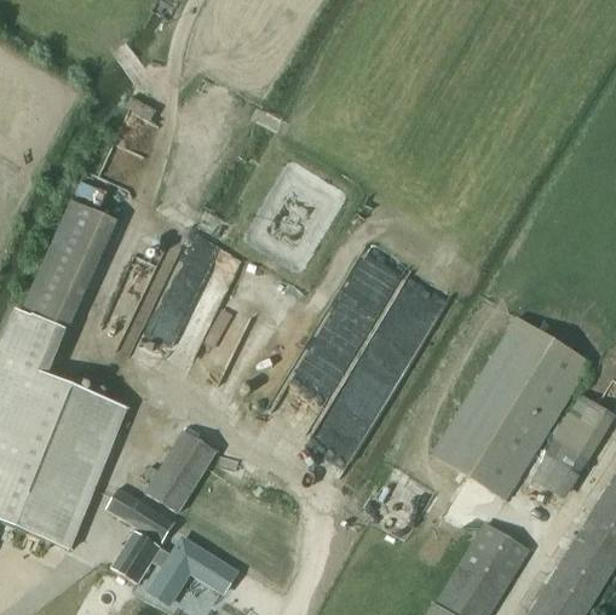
[(115,216),(69,196),(23,310),(19,309),(0,356),(0,519),(72,549),(128,404),(49,372),(67,327),(69,328),(115,216)]
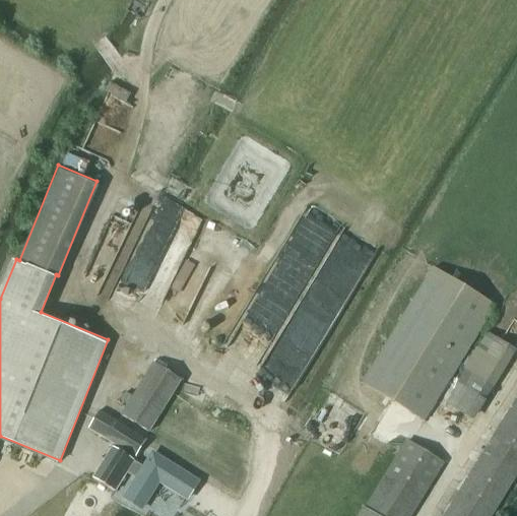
[(497,304),(435,266),(365,380),(427,417),(497,304)]
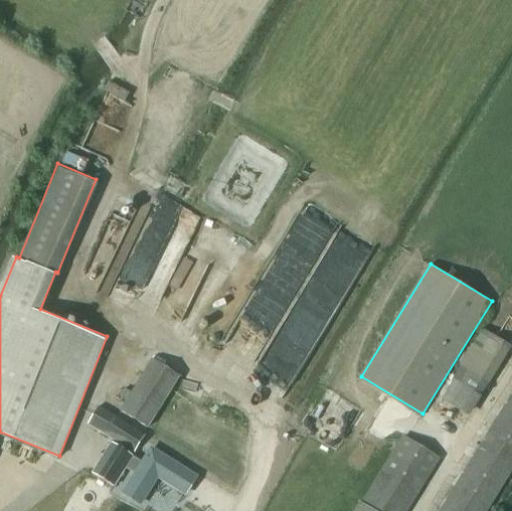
[(446,397),(469,411),(481,393),(482,394),(511,348),(484,331),(455,376),(458,378),(446,397)]
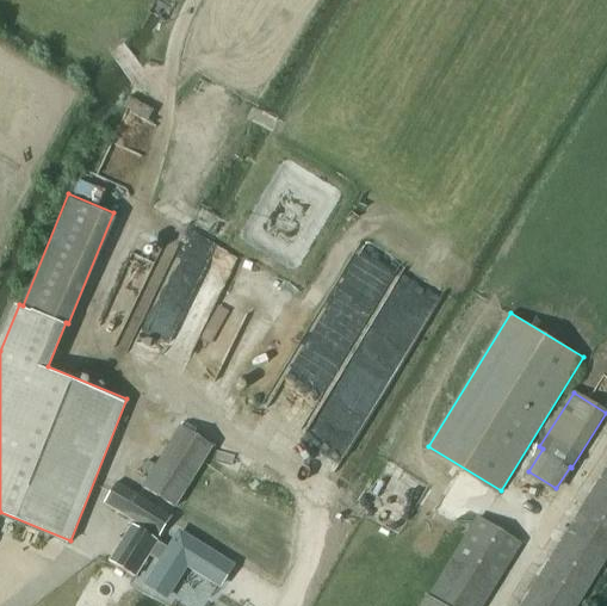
[(149,458),(143,469),(150,474),(144,483),(178,502),(205,458),(216,441),(184,422),(158,464),(149,458)]
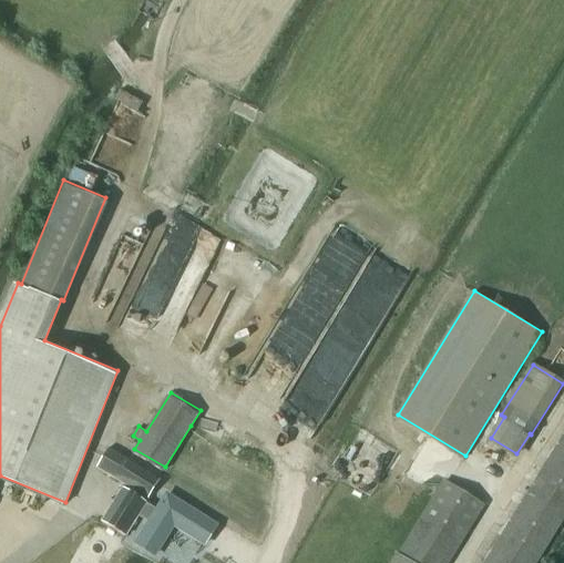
[(534,562),(563,515),(563,436),(485,562),(534,562)]
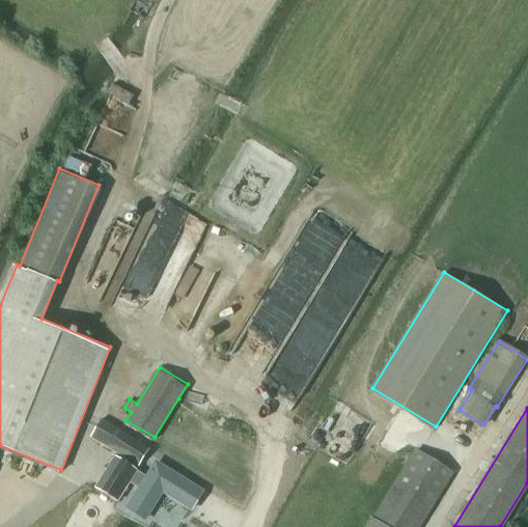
[(92,433),(141,463),(151,445),(105,415),(92,433)]
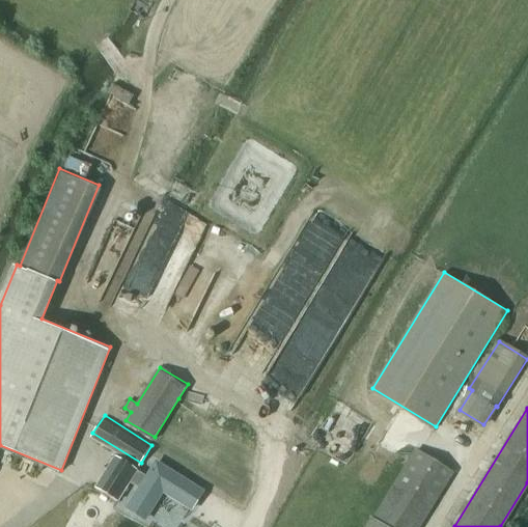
[(376,517),(372,516),(365,526),(418,526),(454,469),(419,447),(376,517)]
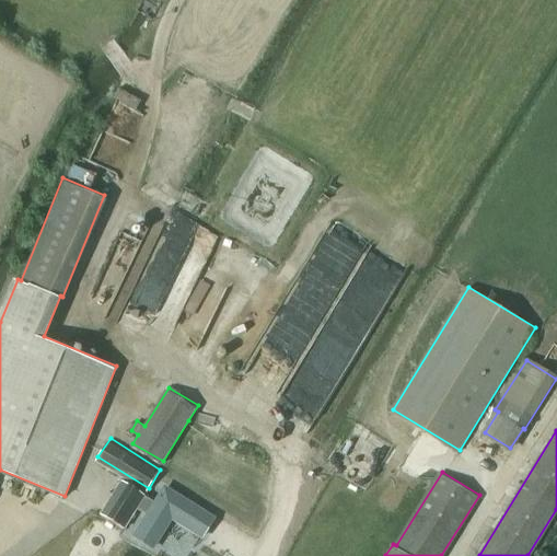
[(124,479),(103,512),(125,526),(139,505),(146,495),(147,494),(124,479)]
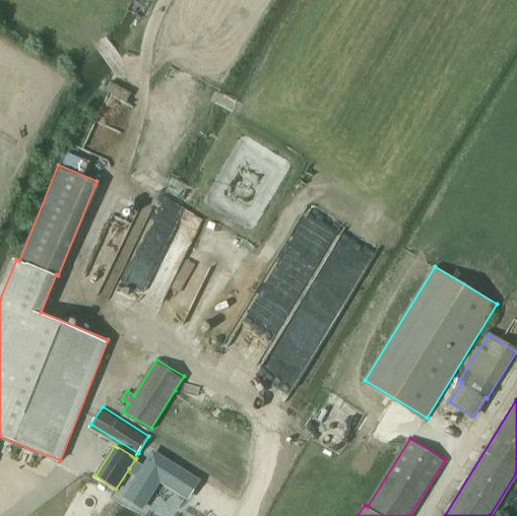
[(139,474),(127,496),(143,506),(160,477),(189,496),(199,479),(154,451),(145,466),(135,459),(129,468),(139,474)]
